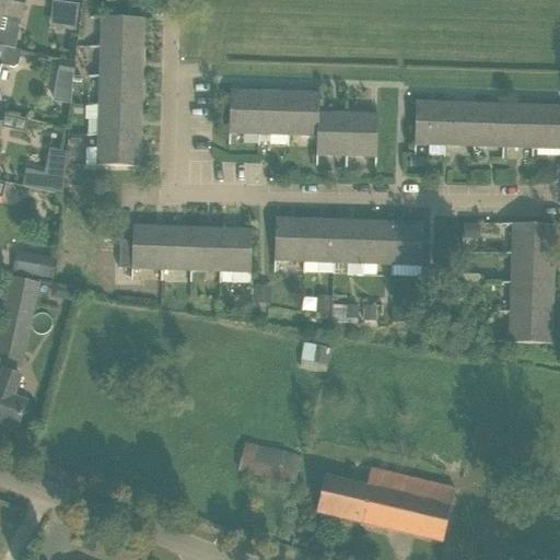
[(0,0),(0,47),(1,48),(1,47),(13,49),(23,0),(0,0)]
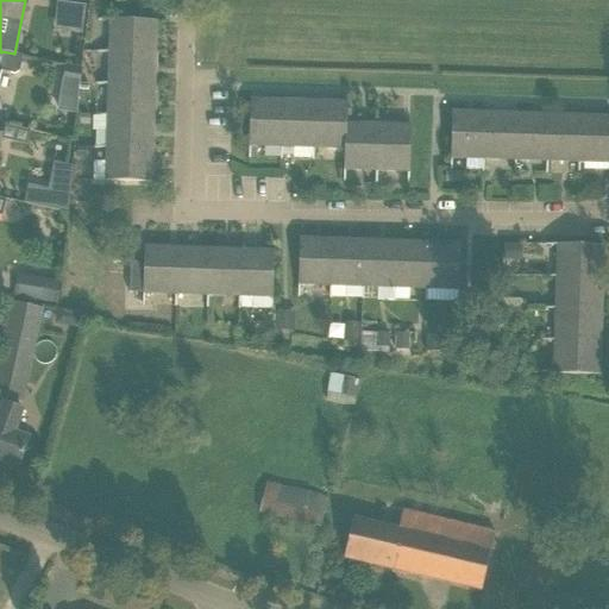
[(85,6),(71,4),(68,32),(81,33),(85,6)]
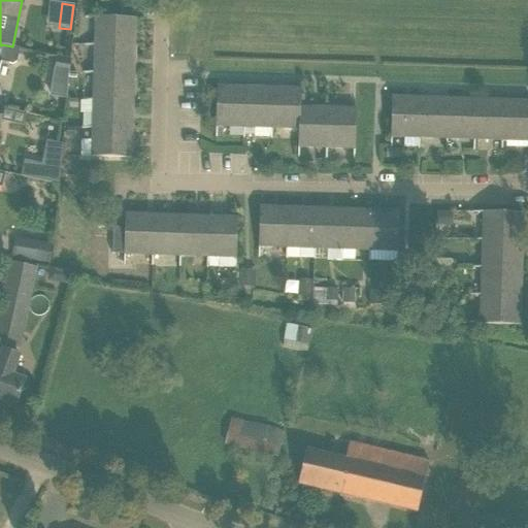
[(135,21),(114,20),(95,19),(94,47),(134,48),(135,21)]
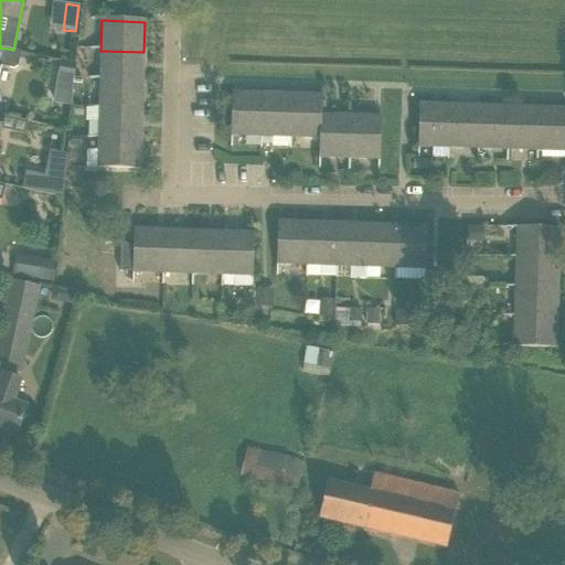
[(1,49),(0,48),(0,65),(14,68),(18,66),(21,52),(13,50),(1,48),(1,49)]
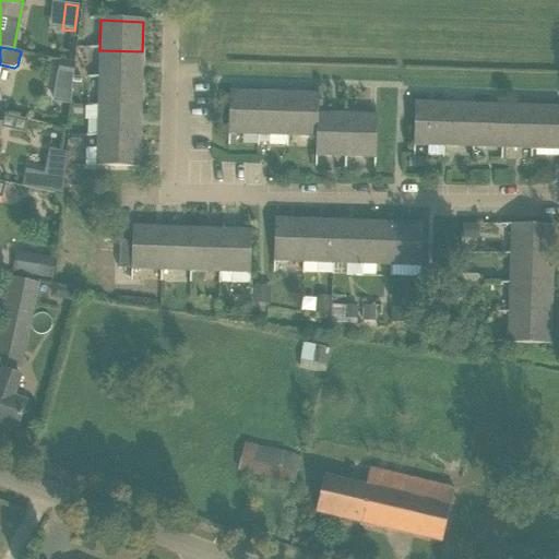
[(99,50),(98,80),(141,81),(142,51),(99,50)]
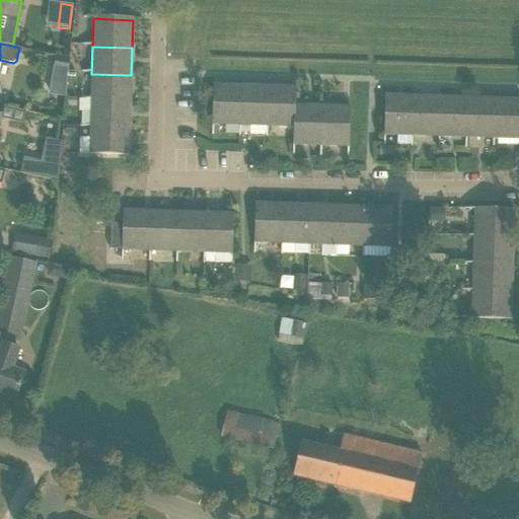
[(54,56),(53,66),(68,68),(69,57),(54,56)]
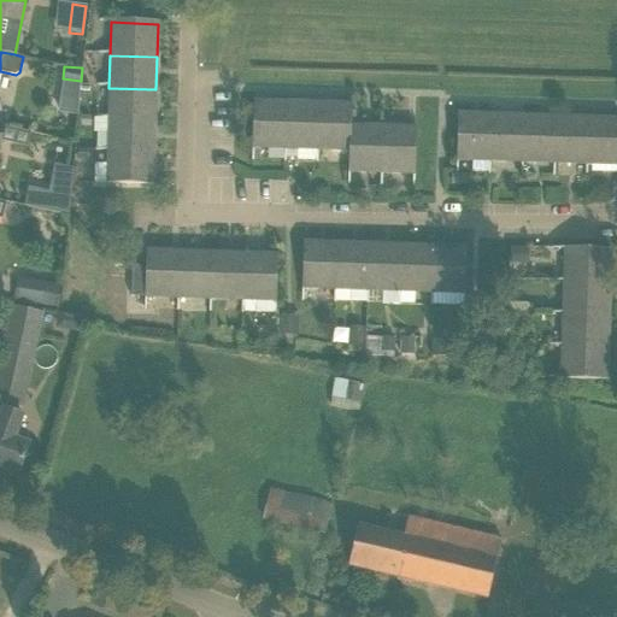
[(109,88),(107,119),(154,122),(156,89),(109,88)]
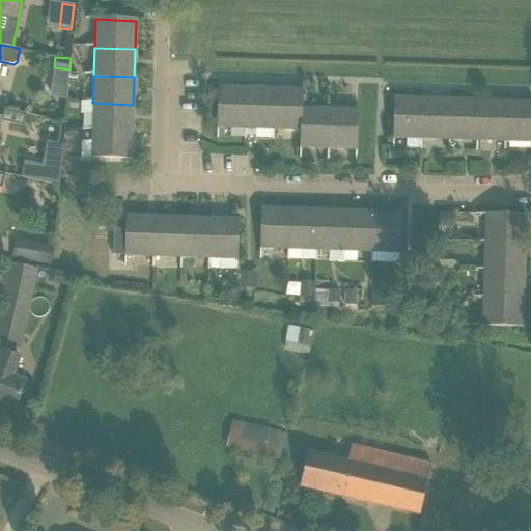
[(245,130),(247,90),(218,89),(217,129),(245,130)]
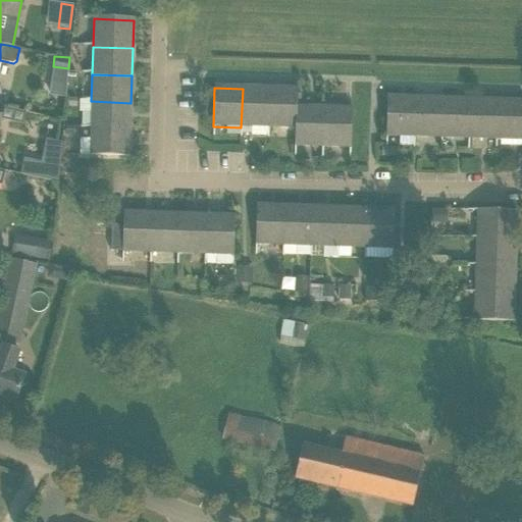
[(268,128),(269,89),(243,89),(241,127),(252,127),(251,137),(268,137),(268,128)]
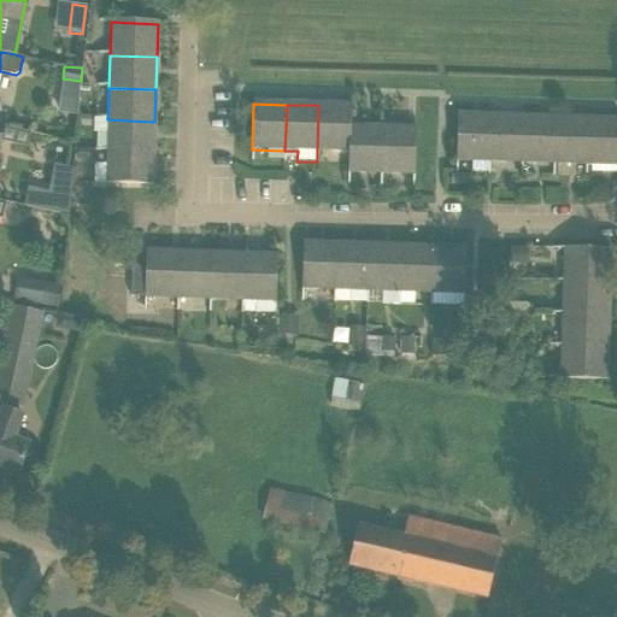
[(318,105),(317,152),(350,153),(351,128),(351,106),(318,105)]
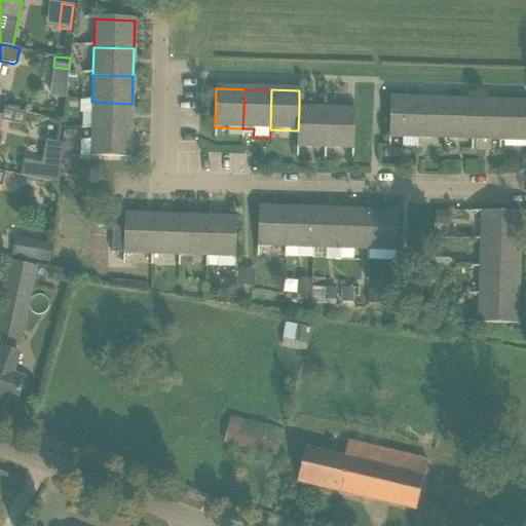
[(68,99),(68,107),(77,108),(77,99),(68,99)]
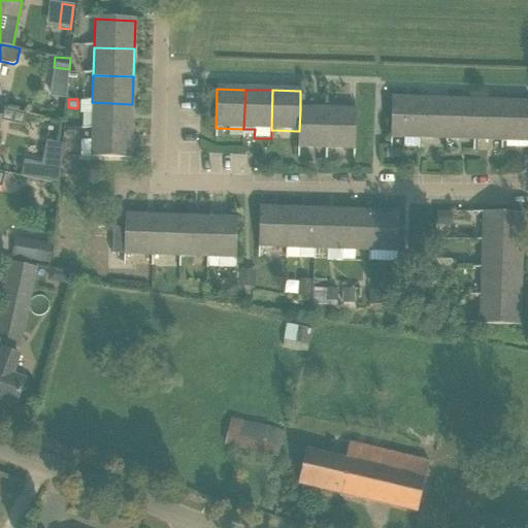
[(391,138),(419,139),(420,100),(392,99),(391,138)]
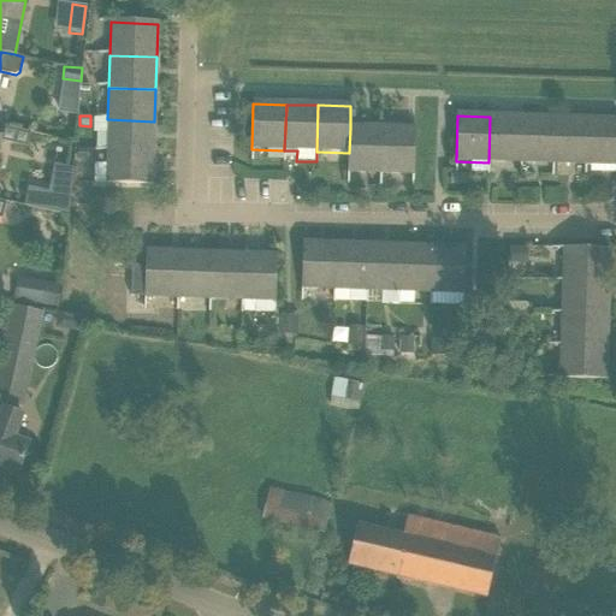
[(521,163),(522,117),(490,117),(489,163),(521,163)]
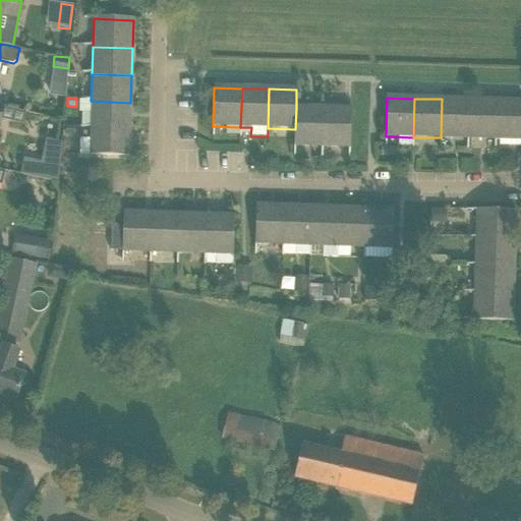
[(467,138),(469,100),(442,99),(441,137),(467,138)]
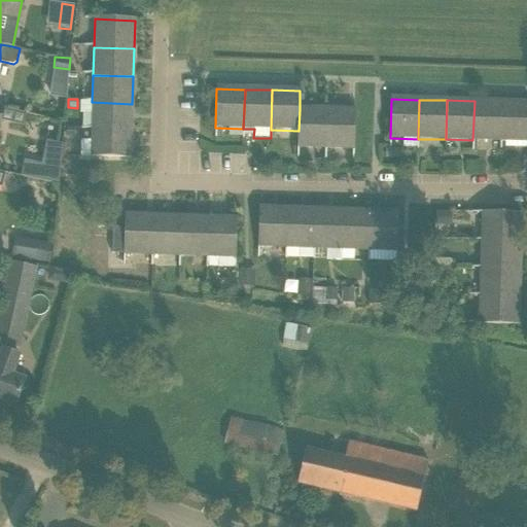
[(500,141),(501,102),(475,101),(472,140),(500,141)]
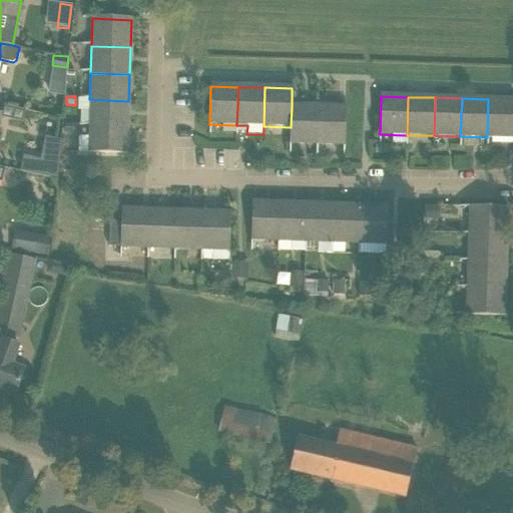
[(89,99),(88,126),(127,127),(128,101),(89,99)]
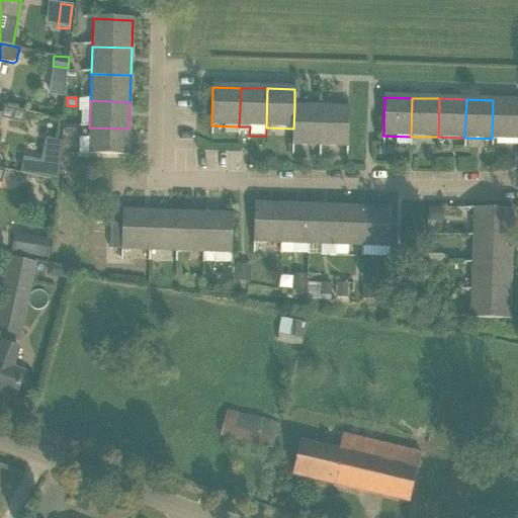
[(517,100),(493,100),(492,139),(517,139),(517,100)]
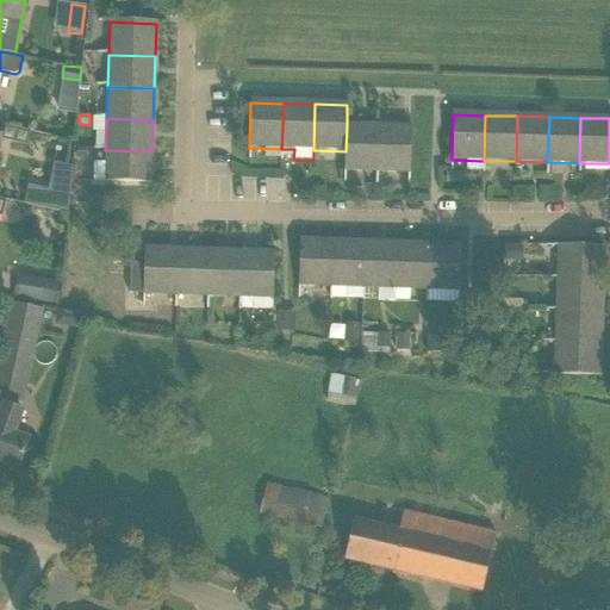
[(377,173),(378,128),(347,126),(346,151),(344,172),(377,173)]
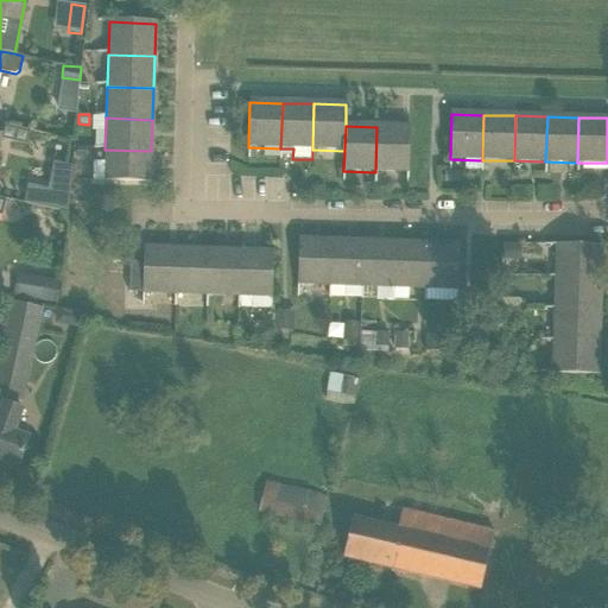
[(377,127),(375,172),(407,173),(409,128),(377,127)]
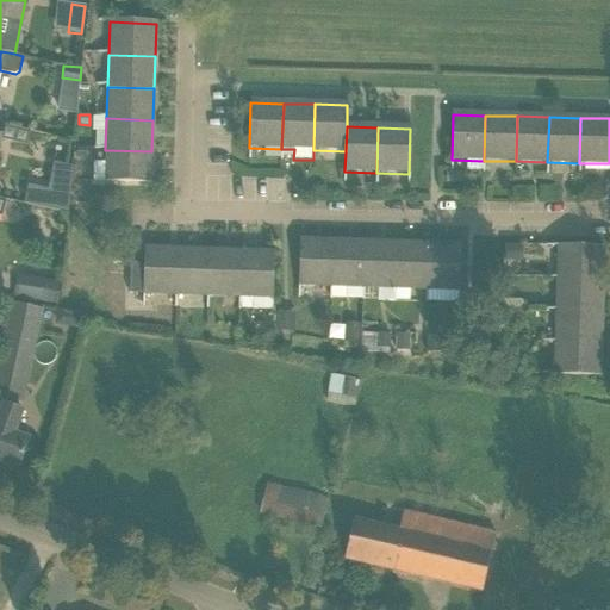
[(151,151),(105,150),(104,184),(150,185),(151,151)]
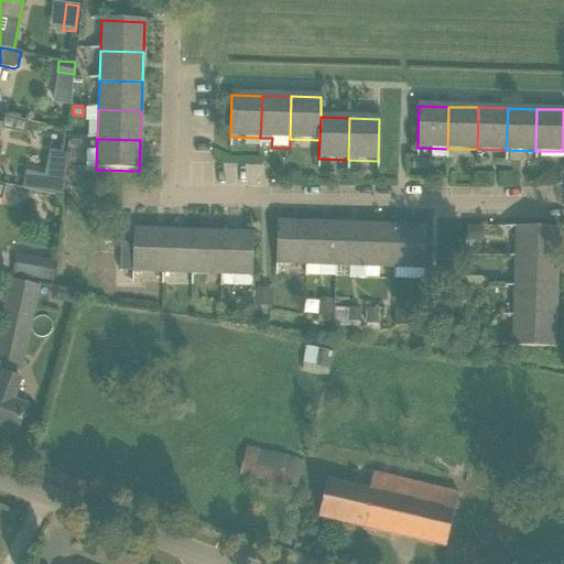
[(25,172),(22,187),(63,197),(65,173),(66,154),(50,151),(46,169),(44,175),(25,172)]
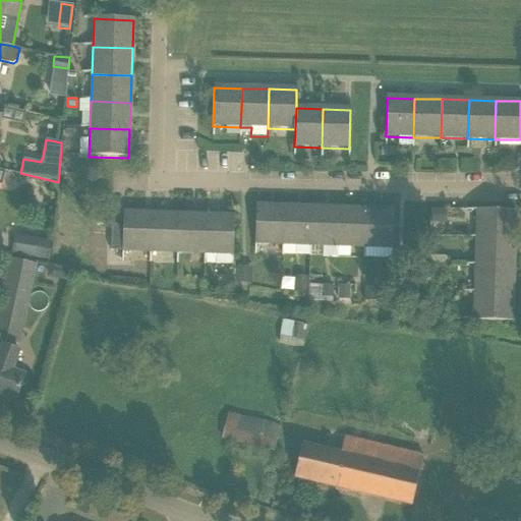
[(381,157),(395,157),(395,148),(381,148),(381,157)]
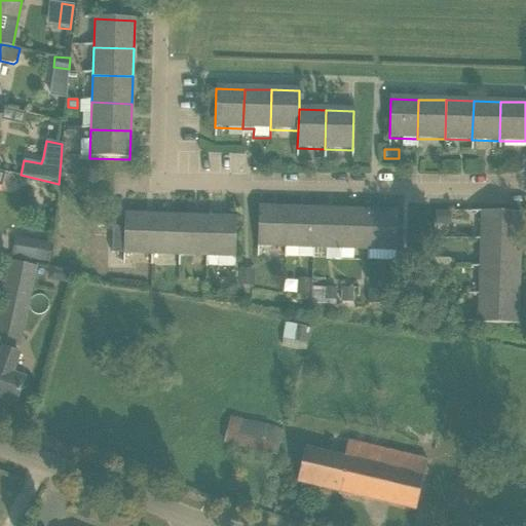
[(286,247),(287,208),(258,208),(258,228),(257,247),(286,247)]
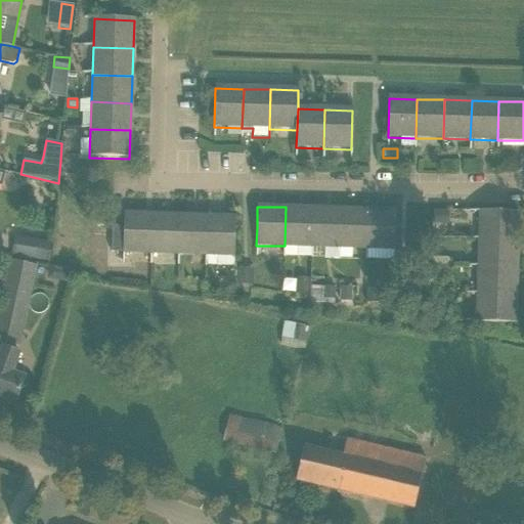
[(285,246),(311,247),(312,208),(286,207),(285,246)]
